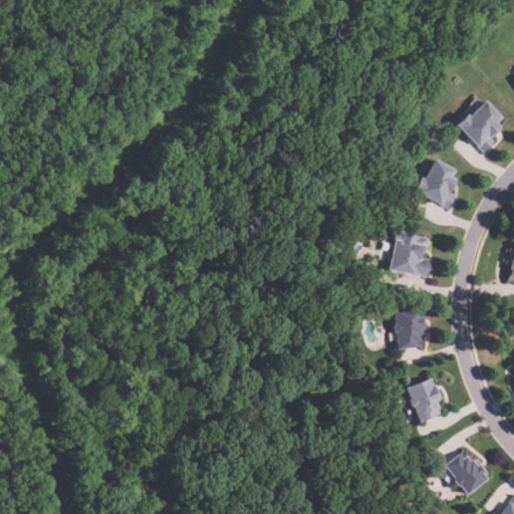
[(457,123),(468,112),(471,116),(486,100),(503,116),(498,121),(501,124),(490,137),(495,142),(486,151),(457,123)]
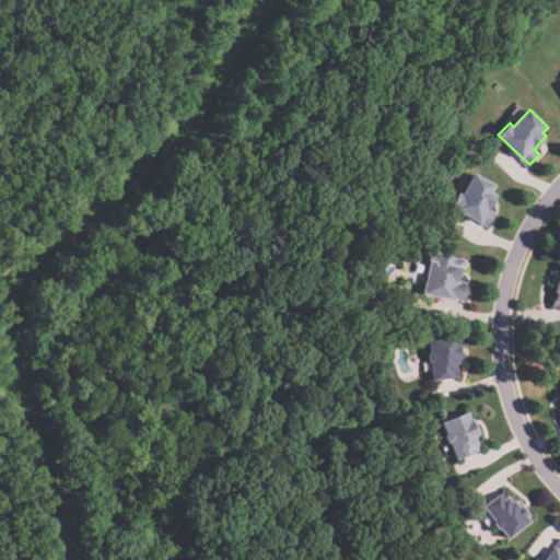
[(451,209),(458,193),(463,195),(474,173),(497,184),(493,193),(497,194),(490,209),(496,211),(489,226),(451,209)]
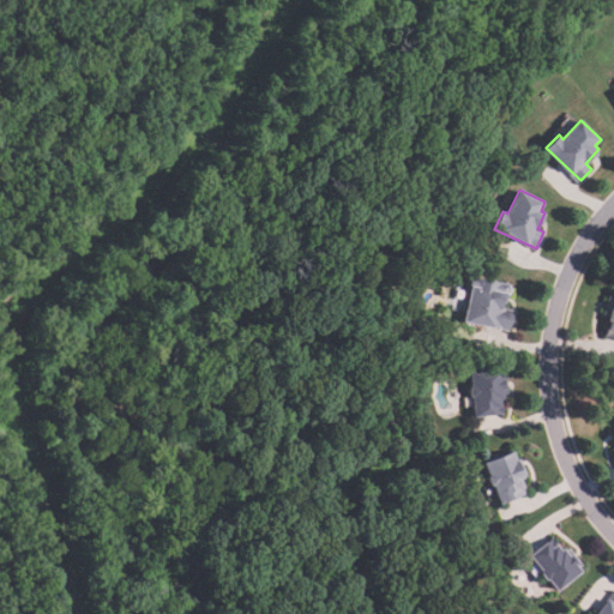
[(464,321),(474,275),(515,283),(512,296),(507,295),(505,306),(515,308),(510,331),(464,321)]
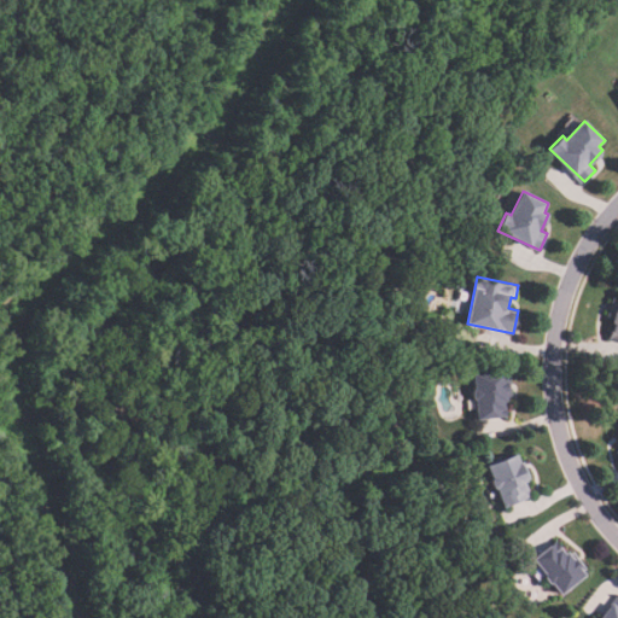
[(479,420),(474,374),(507,371),(511,401),(507,402),(508,409),(502,410),(503,418),(479,420)]
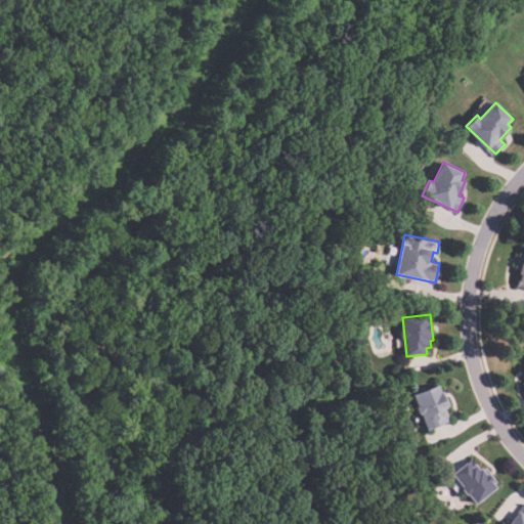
[(428,430),(412,395),(440,383),(450,407),(445,409),(448,415),(443,418),(445,422),(428,430)]
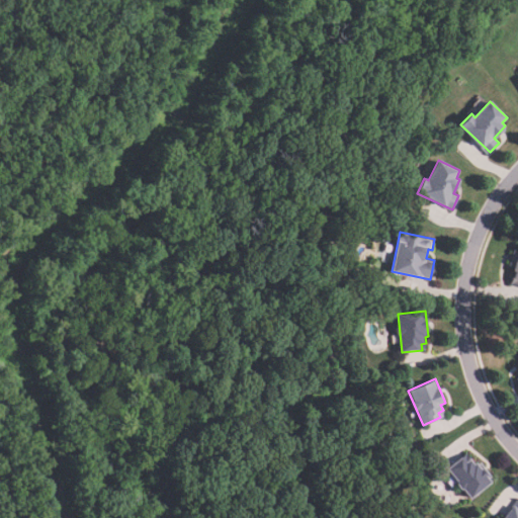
[(472,498),(448,469),(464,455),(469,461),(472,458),(478,463),(480,461),(495,480),(472,498)]
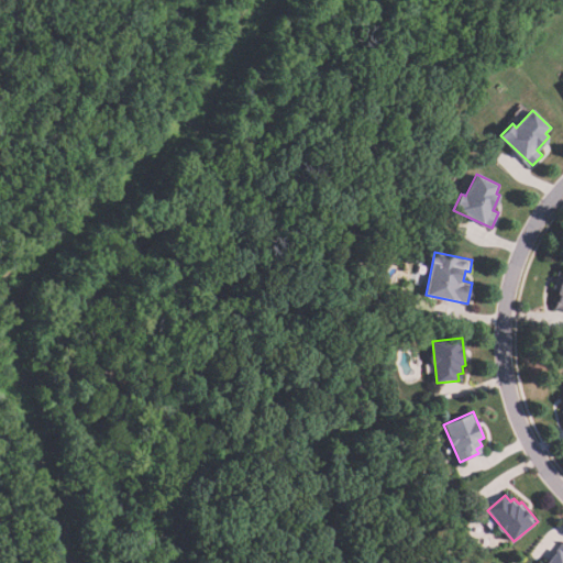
[(562,562),(547,562),(562,542),(562,562)]
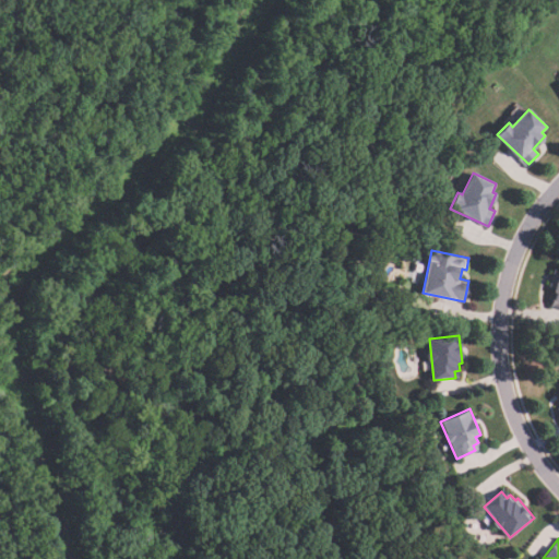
All buildings are outlined.
